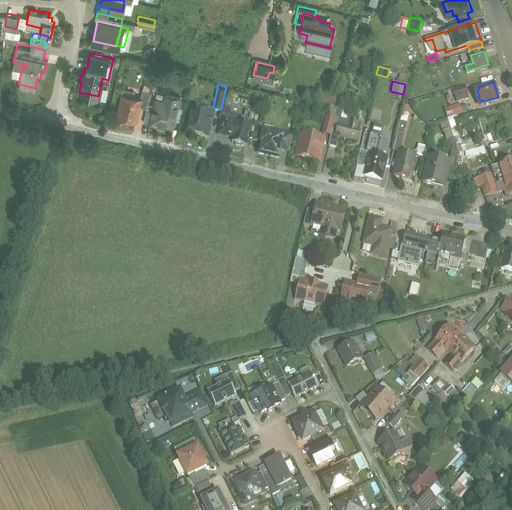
[(464,84),(453,87),(457,99),(468,96),(464,84)]
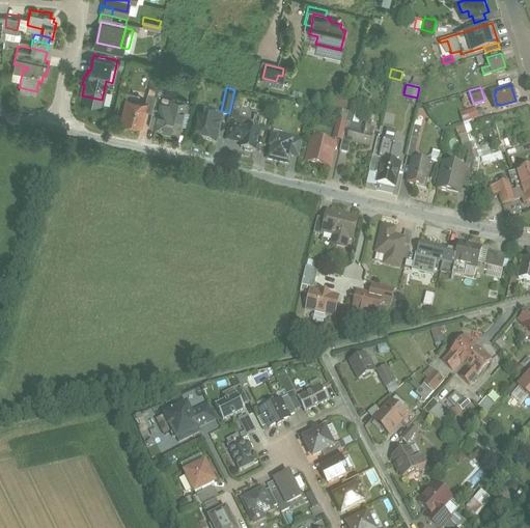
[(156,91),(147,89),(145,100),(143,107),(151,109),(152,105),(156,91)]
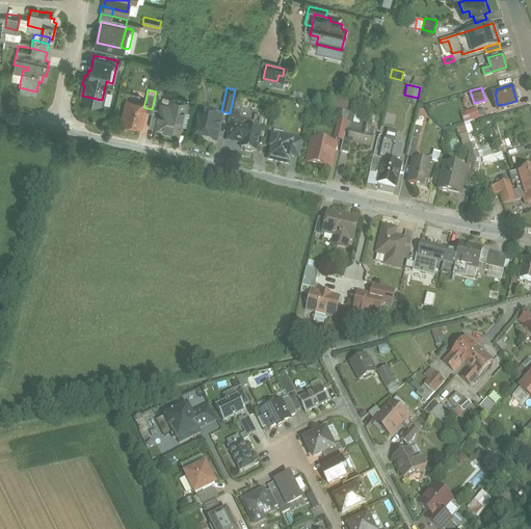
[(145,100),(128,96),(122,117),(140,122),(143,107),(145,100)]
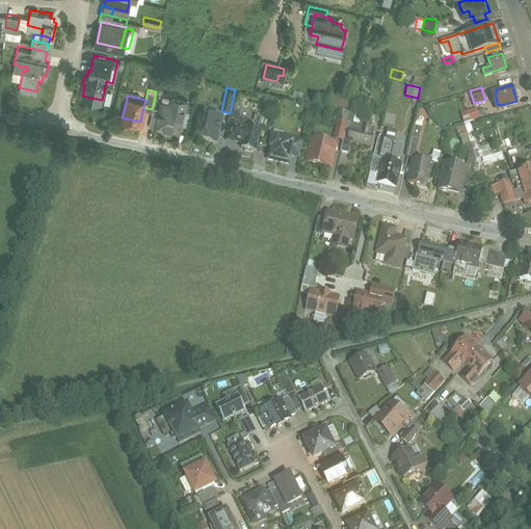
[(169,102),(161,100),(159,107),(155,125),(155,126),(179,131),(186,99),(171,96),(169,102)]
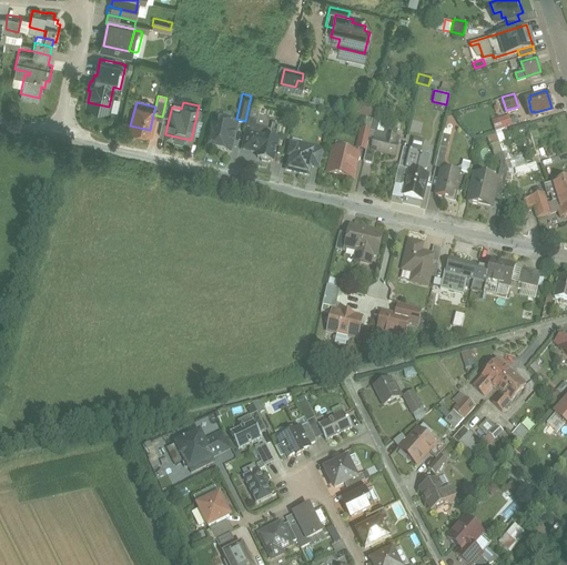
[(162,117),(159,132),(165,133),(170,114),(163,112),(162,117)]
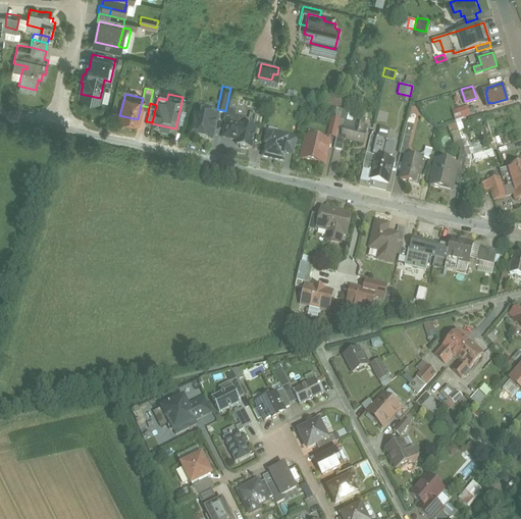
[(350,106),(344,105),(341,118),(345,119),(347,119),(350,106)]
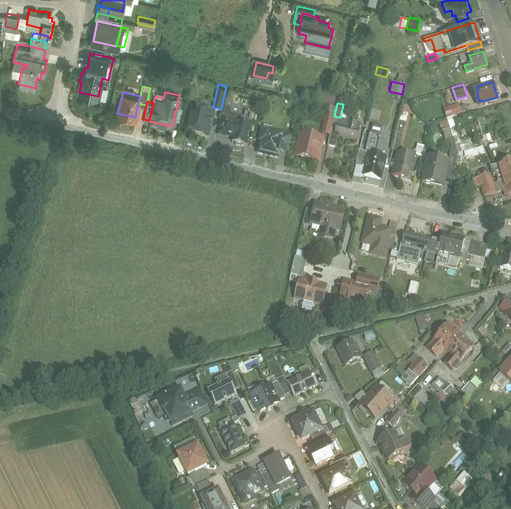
[(458,103),(443,107),(446,116),(461,112),(458,103)]
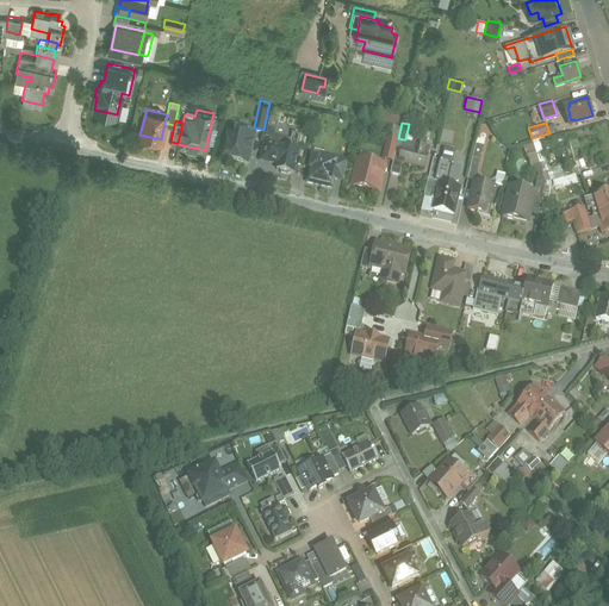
[(254,130),(229,124),(225,138),(222,139),(221,144),(223,148),(222,154),(247,161),(254,130)]
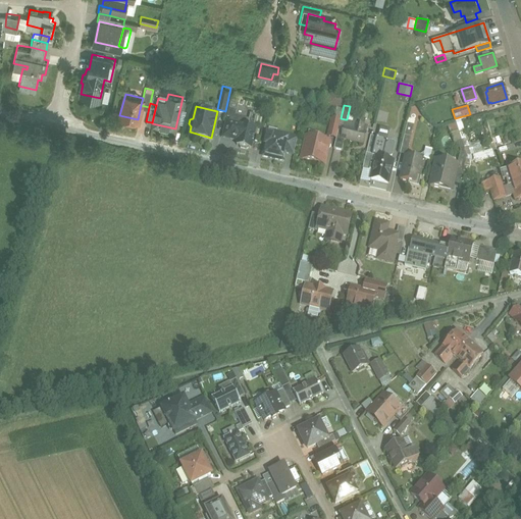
[(347,119),(345,119),(343,130),(341,136),(345,137),(363,142),(367,124),(364,124),(365,118),(354,115),(353,121),(347,119)]
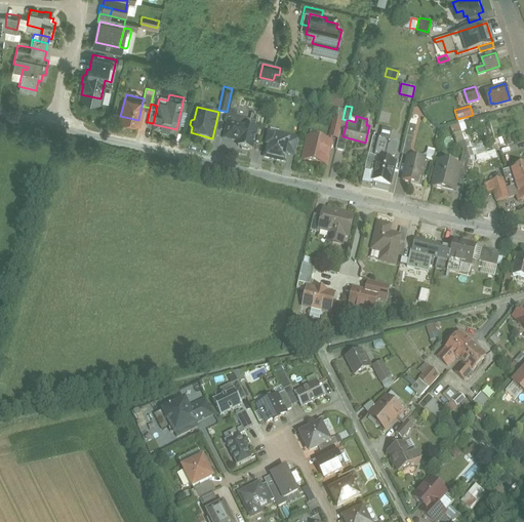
[(343,119),(334,117),(330,134),(338,136),(339,129),(343,119)]
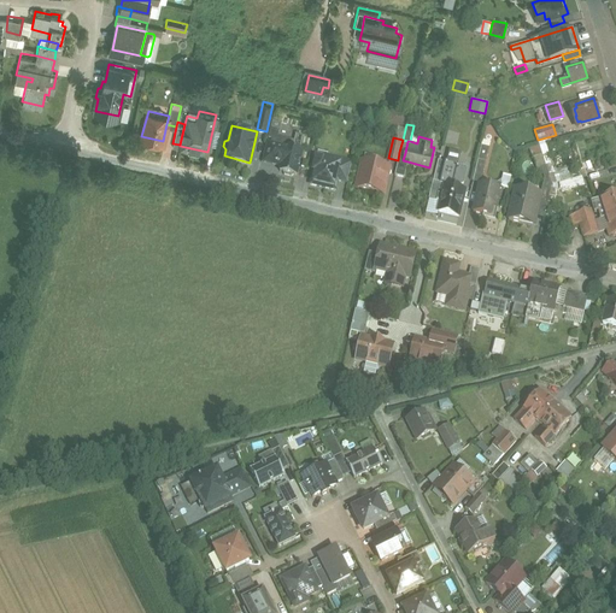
[(282,145),(268,141),(263,159),(277,163),(277,161),(282,145)]
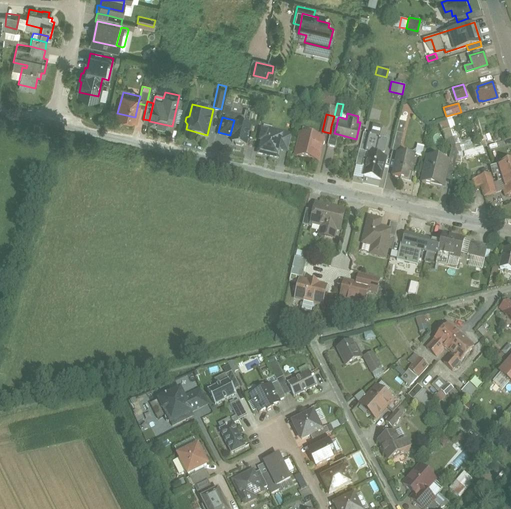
[(250,122),(237,119),(237,120),(234,120),(230,134),(233,135),(232,140),(234,141),(235,143),(241,145),(243,143),(245,144),(250,122)]
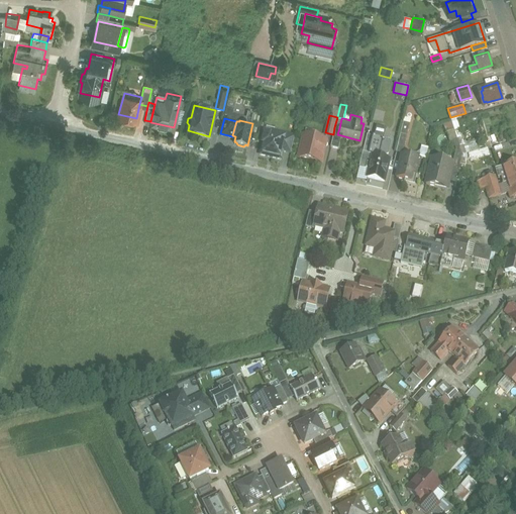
[(339,128),(334,127),(333,134),(330,145),(338,147),(341,135),(337,134),(339,128)]
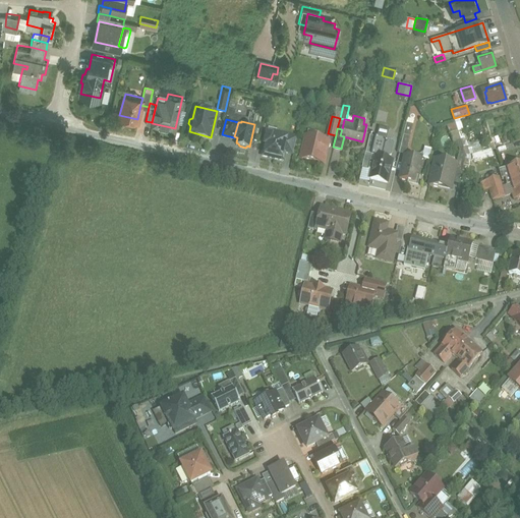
[(288,133),(276,130),(275,133),(267,132),(264,142),(265,142),(263,154),(271,156),(271,154),(275,155),(274,156),(283,158),(285,150),(288,133)]
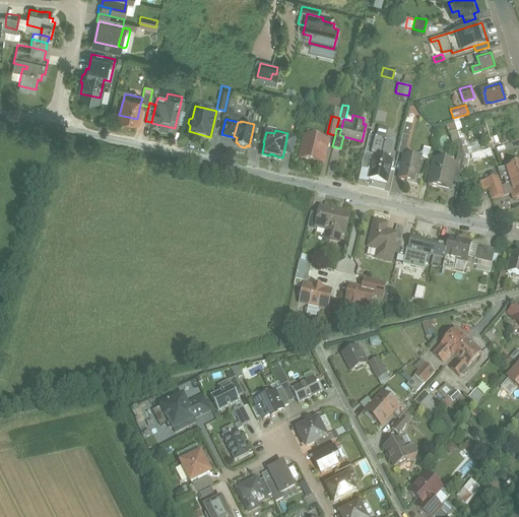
[(409,134),(402,132),(398,148),(405,150),(409,134)]
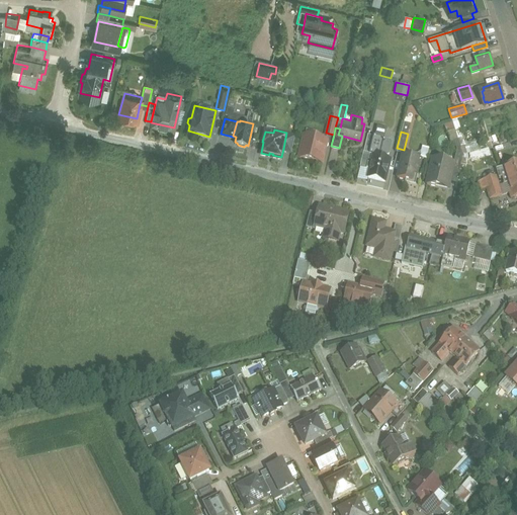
[(295,135),(286,133),(283,149),(291,151),(295,135)]
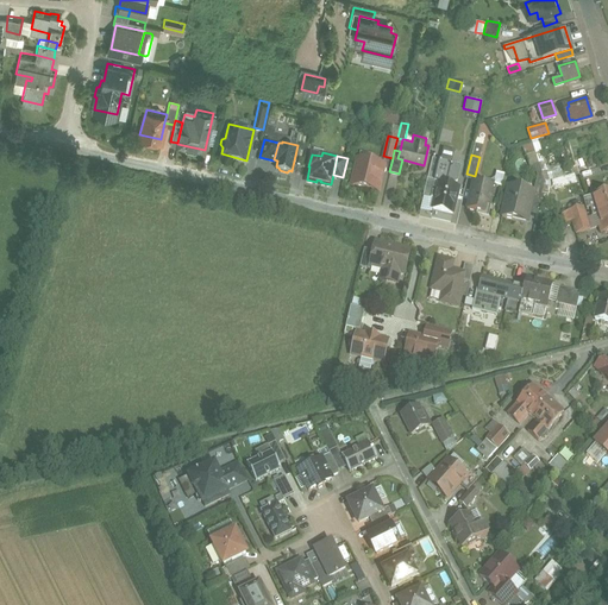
[(439,157),(432,156),(427,176),(434,178),(439,157)]
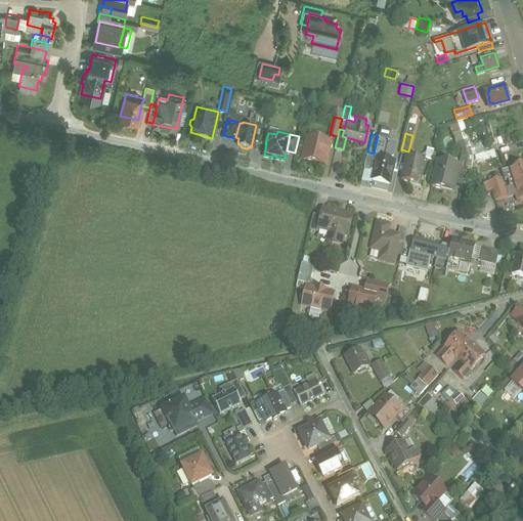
[(388,138),(378,135),(374,154),(375,154),(373,163),(376,164),(378,157),(382,158),(383,155),(384,155),(385,154),(388,139),(388,138)]
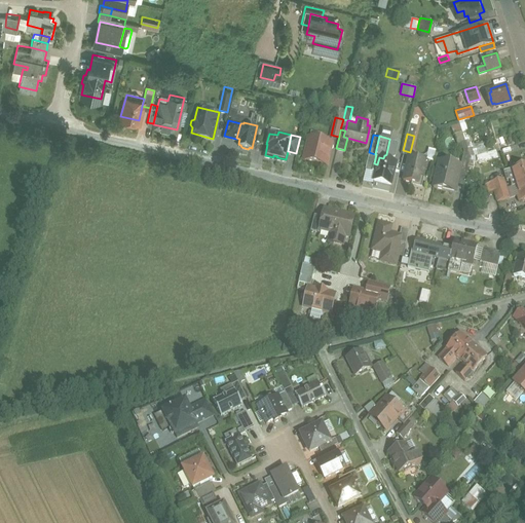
[(331,142),(309,137),(304,158),(326,163),(331,142)]
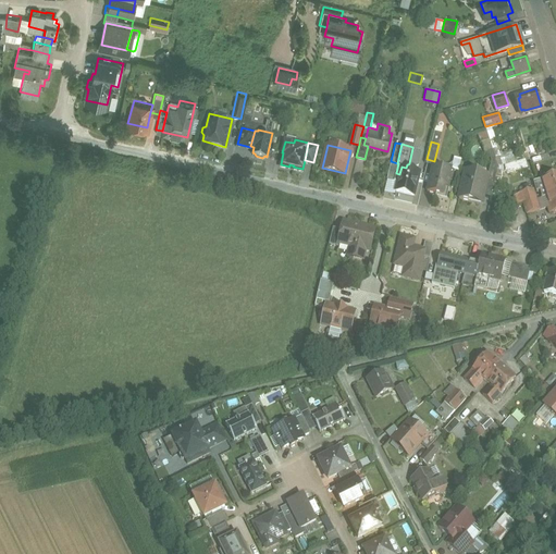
[(421,150),(412,148),(409,163),(418,165),(421,150)]
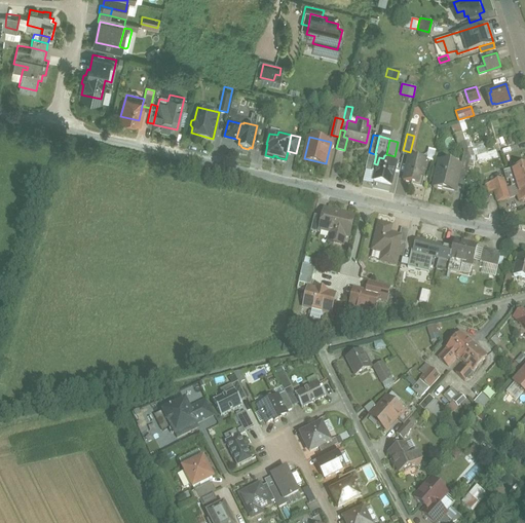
[(467,149),(463,150),(460,163),(459,170),(466,172),(469,160),(470,156),(467,149)]
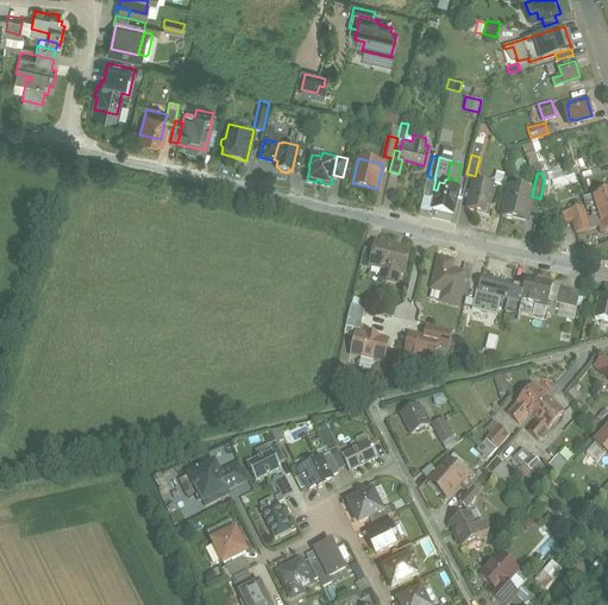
[(574,174),(551,180),(553,187),(576,181),(574,174)]
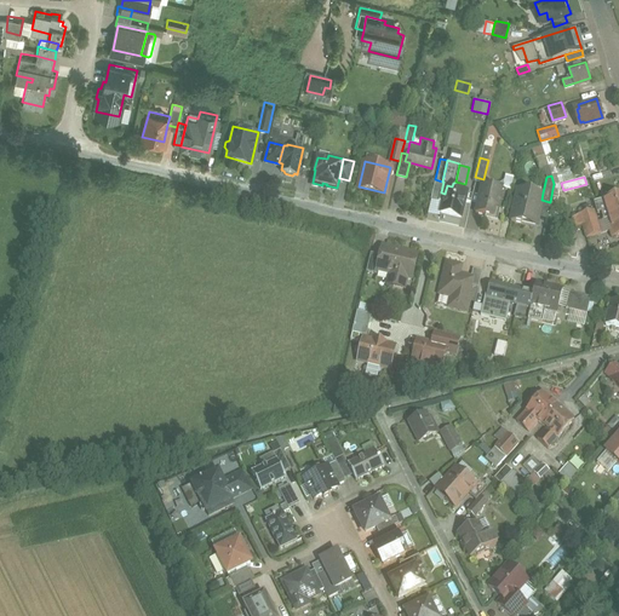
[(442,182),(435,179),(431,197),(439,199),(441,193),(443,182),(442,182)]
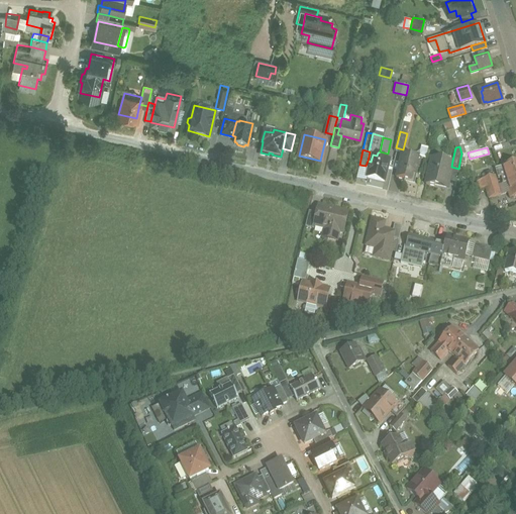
[(410,153),(401,151),(396,176),(411,180),(413,172),(415,173),(419,156),(418,156),(418,158),(410,156),(410,153)]
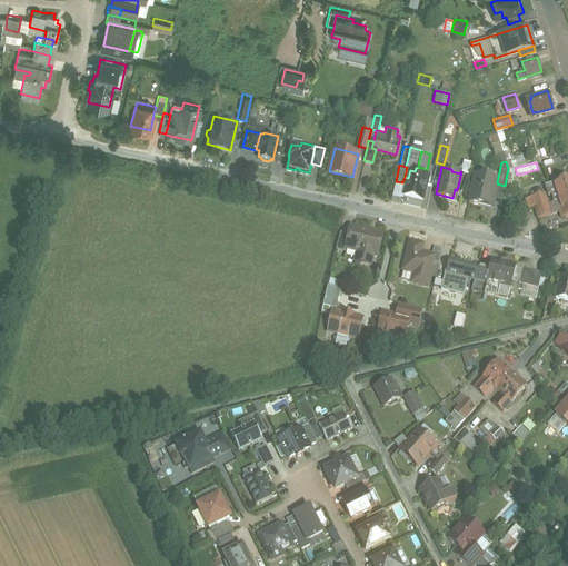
[(415,171),(410,170),(408,178),(405,192),(421,197),(427,175),(415,171)]
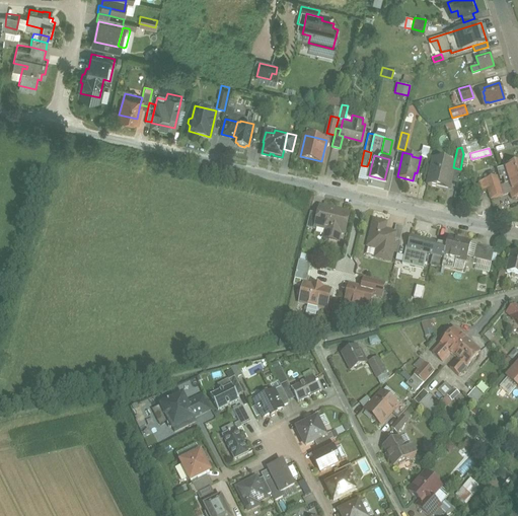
[(454,161),(434,156),(427,183),(436,186),(437,183),(449,187),(453,167),(454,161)]
